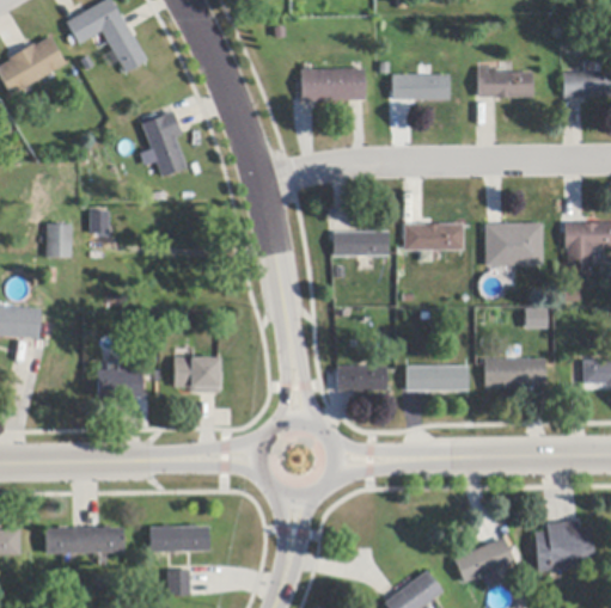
[(123,17),(129,28),(147,59),(126,71),(108,40),(102,29),(92,35),(80,42),(77,37),(71,41),(65,30),(71,26),(67,20),(69,20),(80,13),(104,0),(112,0),(121,14),(122,14),(123,17)]
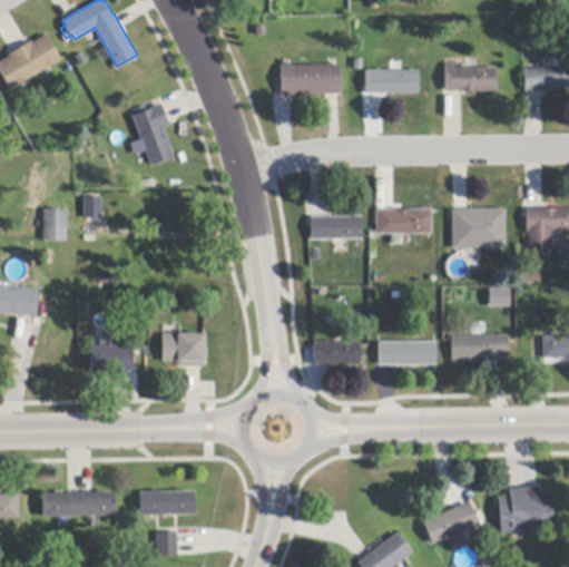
[(61,57),(12,87),(0,67),(0,60),(11,54),(10,52),(13,50),(28,41),(32,39),(33,41),(47,32),(61,57)]
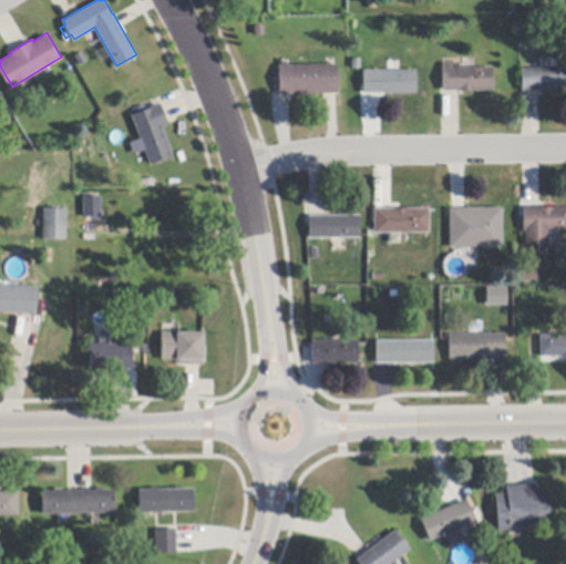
[(460,65),(475,65),(493,65),(493,89),(475,89),(459,89),(442,89),(442,61),(445,61),(460,61),(460,65)]
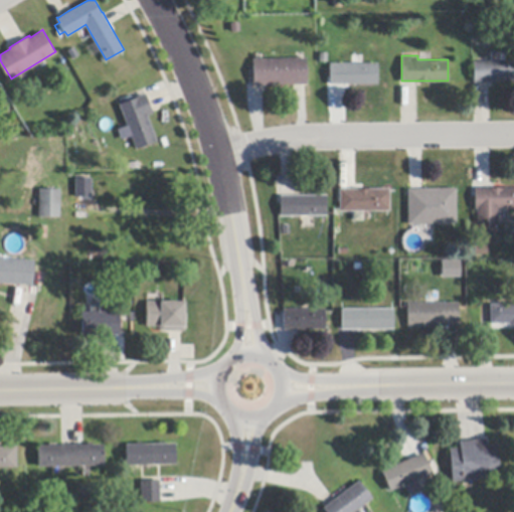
[(305,82),(298,82),(264,83),(253,83),(253,81),(253,57),(307,56),(307,82),(305,82)]
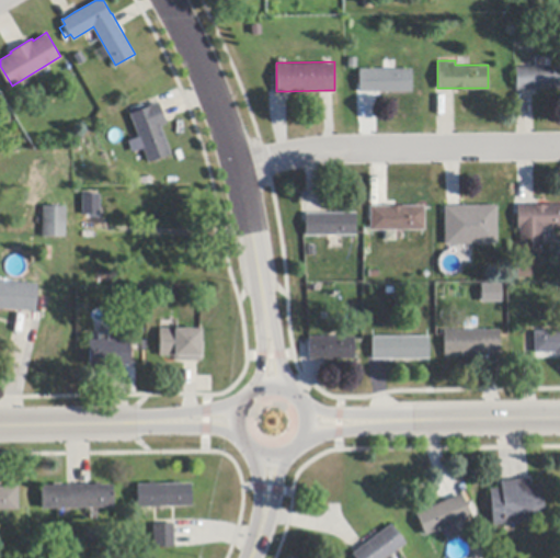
[(559,88),(533,89),(516,89),(516,66),(534,65),(559,65),(559,88)]
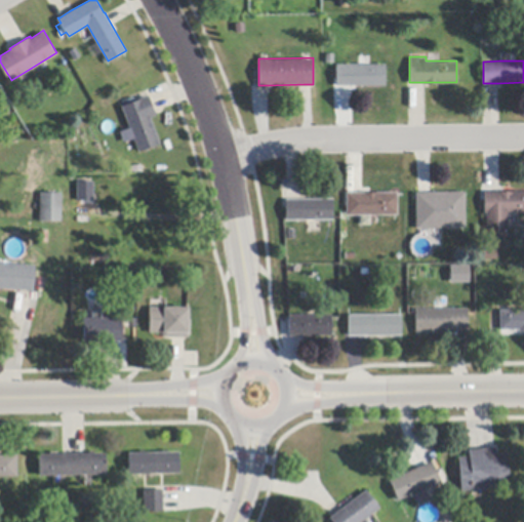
[(352,84),(336,84),(336,64),(385,64),(385,84),(352,84)]
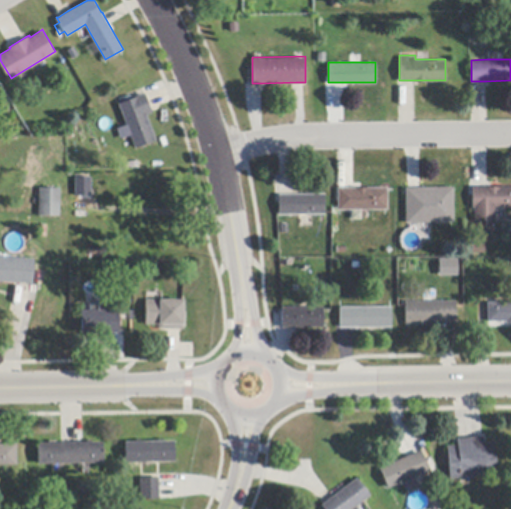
[(146,94),(151,107),(153,111),(146,114),(156,139),(136,146),(131,133),(127,124),(119,103),(137,96),(137,95),(145,91),(146,94)]
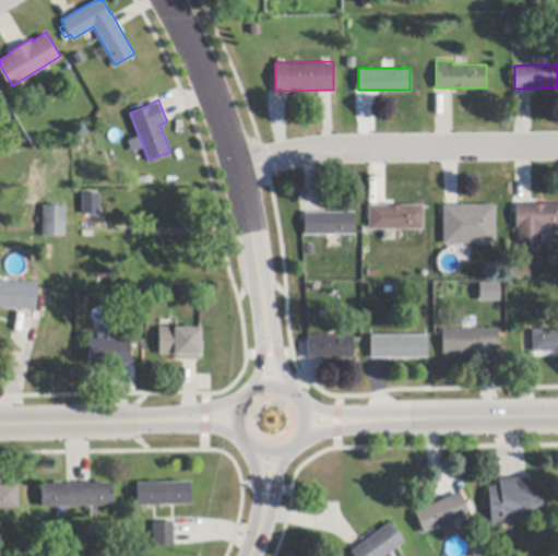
[(81,210),(98,210),(98,189),(80,190),(81,210)]
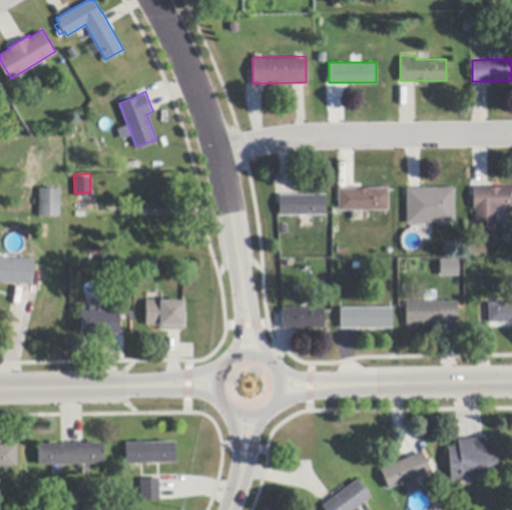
[(511,205),(505,205),(496,205),(496,216),(496,226),(476,227),(476,206),(474,206),(474,185),(488,185),(511,185),(511,205)]
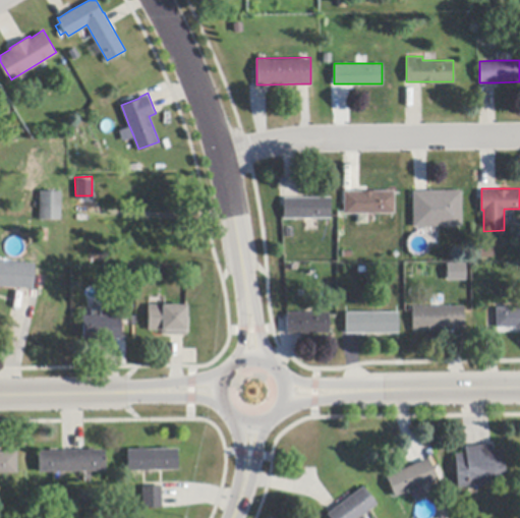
[(394,212),(344,212),(344,189),(346,189),(359,189),(394,189),(394,212)]
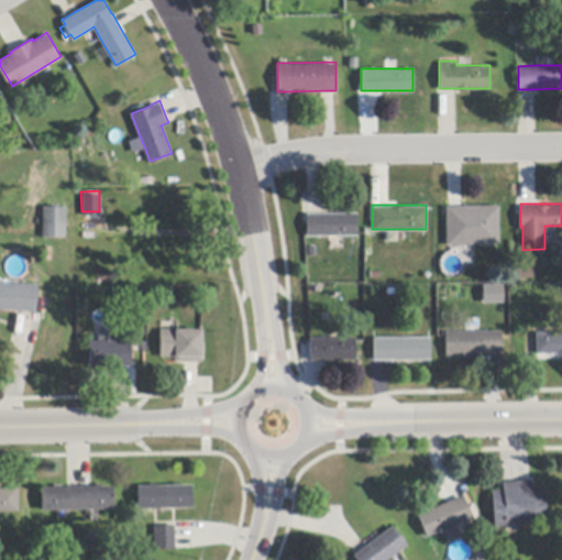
[(472,243),(470,243),(469,230),(469,229),(447,229),(447,205),(449,205),(462,205),(498,205),(499,243),(472,243)]
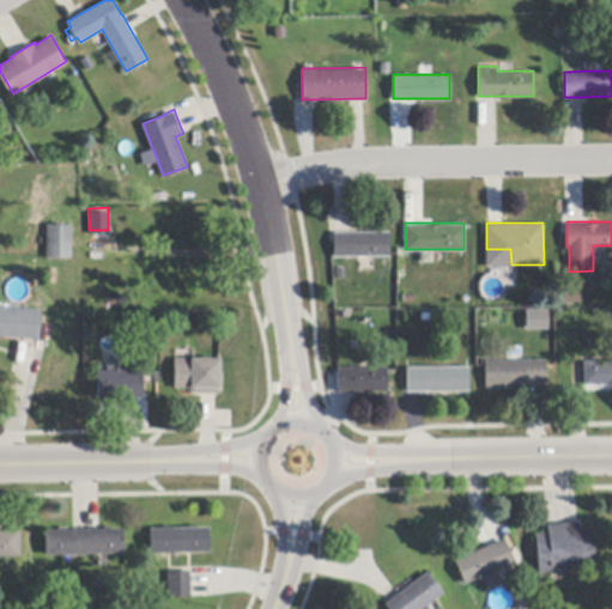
[(72,224),(72,256),(47,255),(48,224),(72,224)]
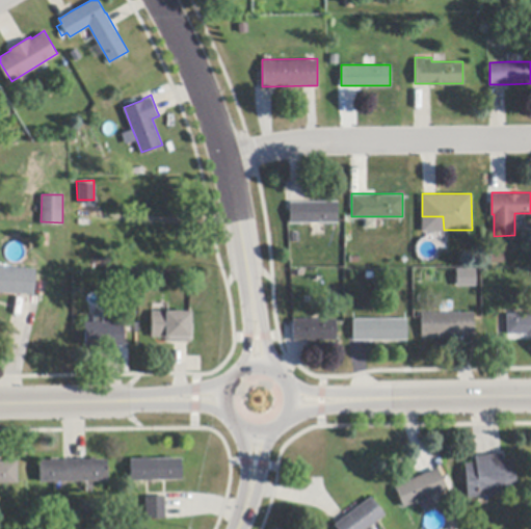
[(325,221),(312,221),(290,221),(290,204),(290,201),(306,201),(338,200),(338,221),(325,221)]
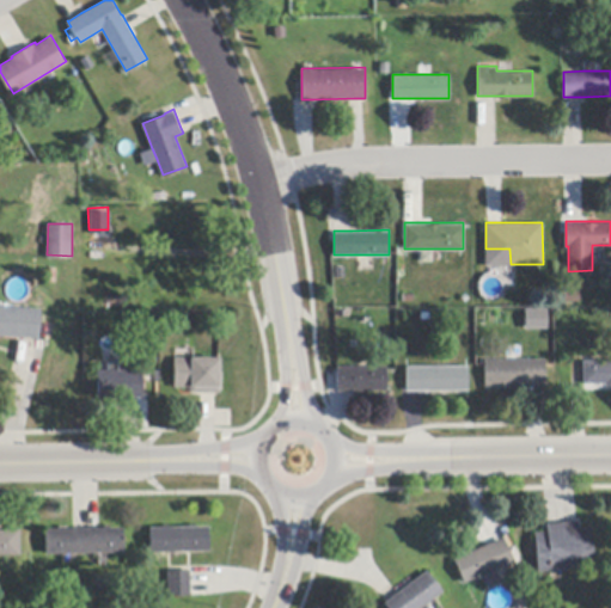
[(564,284),(579,284),(579,300),(564,300),(564,284)]
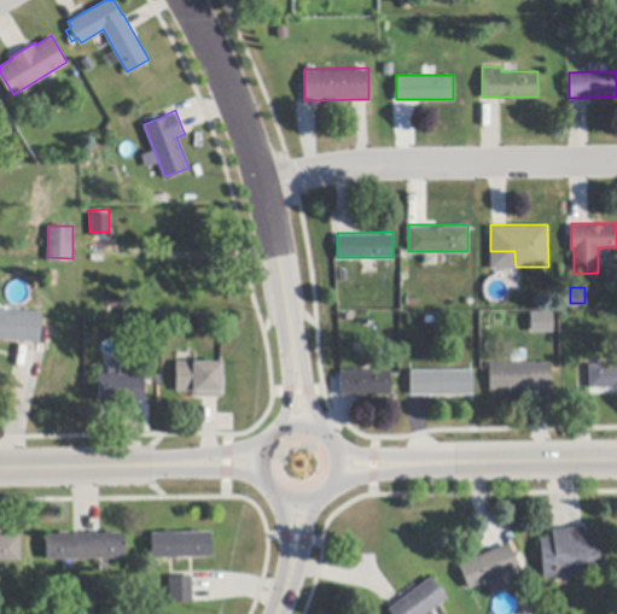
[(40,321),(39,340),(18,339),(0,338),(0,308),(41,311),(40,321)]
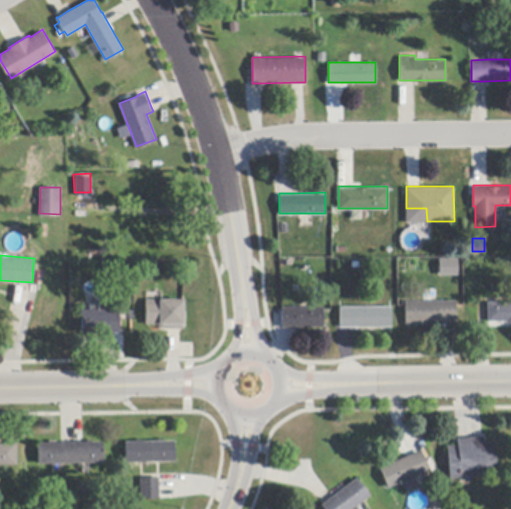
[(438,272),(457,271),(456,255),(438,255),(438,272)]
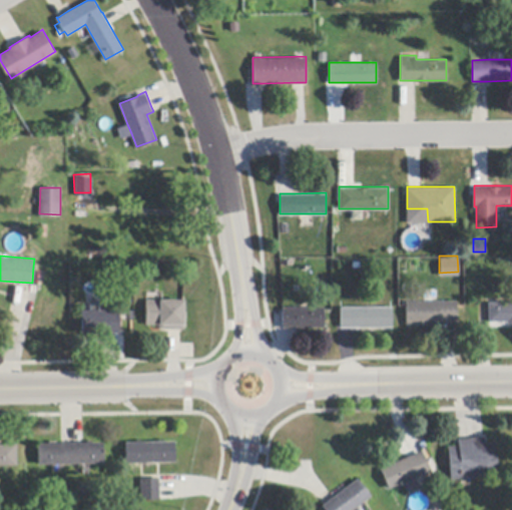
[(181,328),(169,328),(160,328),(160,324),(159,324),(146,323),(146,299),(184,299),(184,322),(185,322),(184,328),(181,328)]
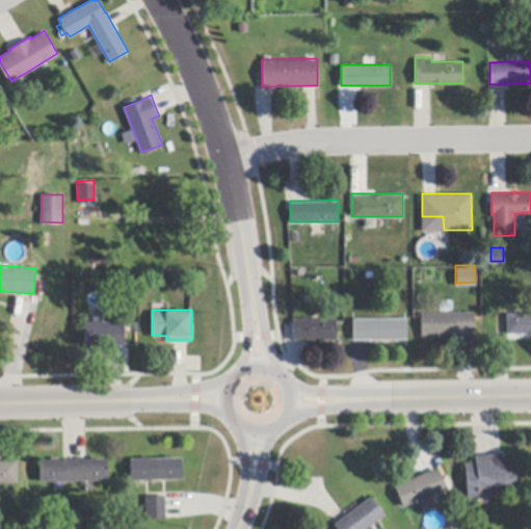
[(472,333),(459,333),(454,333),(454,336),(422,336),(422,312),(474,311),(474,333),(472,333)]
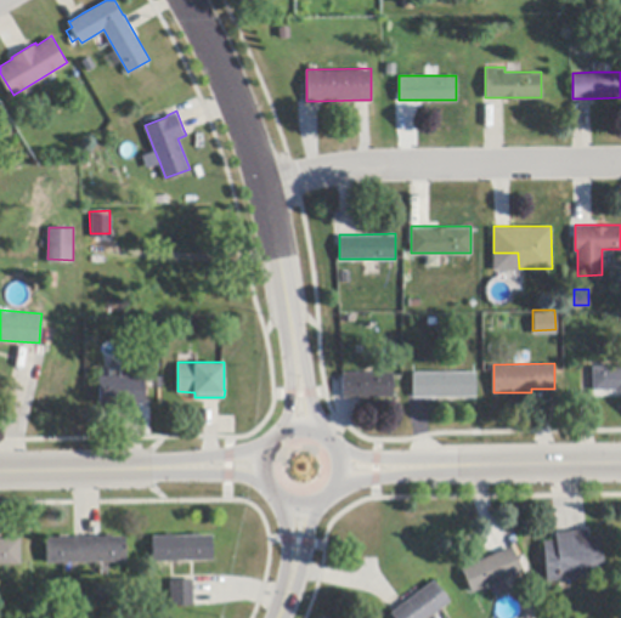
[(593,383),(593,372),(593,366),(620,364),(620,391),(616,392),(615,389),(593,389),(593,383)]
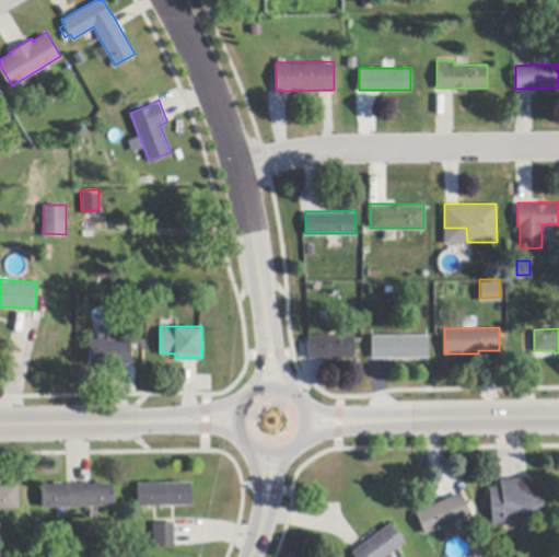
[(130,362),(90,363),(89,337),(99,337),(99,332),(108,332),(108,337),(129,337),(130,362)]
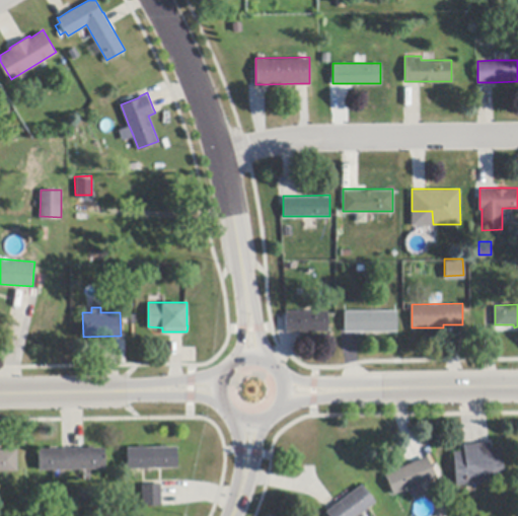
[(297,330),(287,330),(287,312),(287,310),(328,309),(328,330),(297,330)]
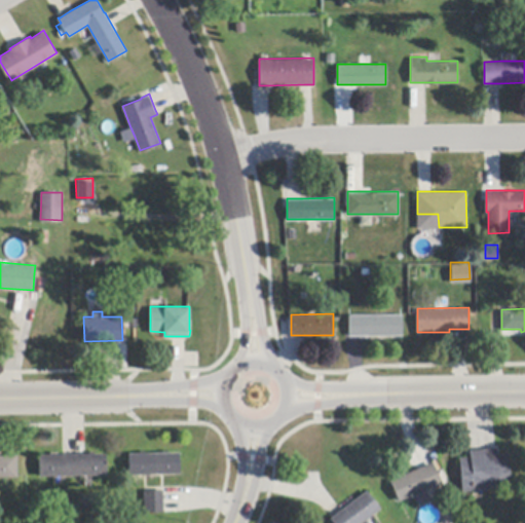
[(360,335),(350,335),(350,314),(403,313),(403,335),(360,335)]
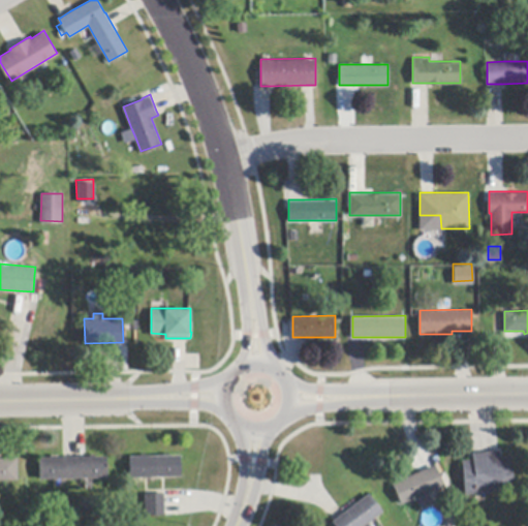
[(514,489),(465,493),(462,460),(473,459),(473,452),(499,450),(500,456),(510,455),(514,489)]
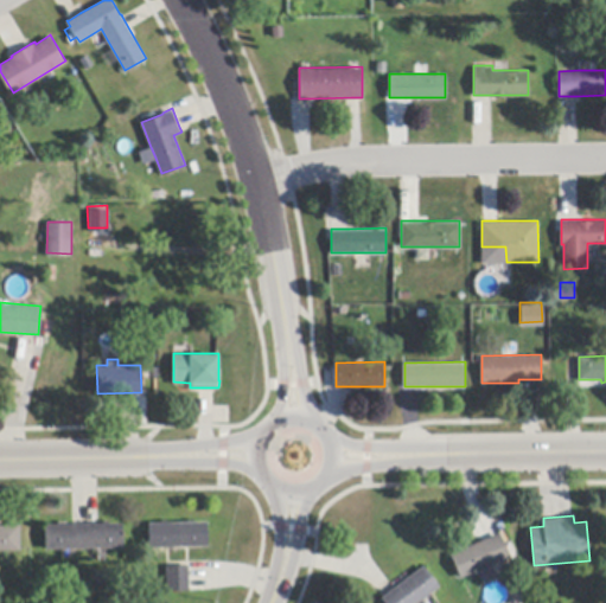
[(148,521),(208,520),(208,545),(150,546),(148,521)]
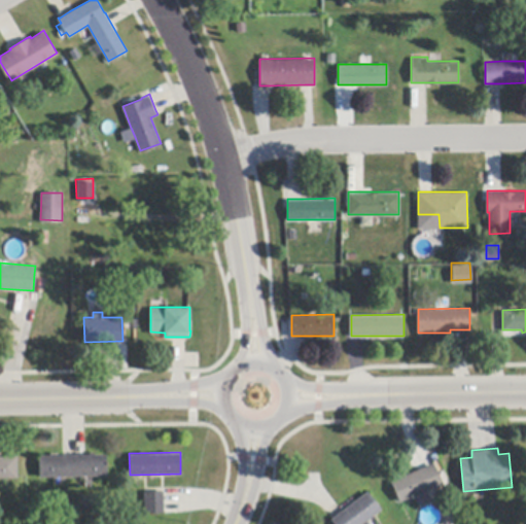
[(106,475),(38,476),(38,455),(64,454),(85,454),(106,453),(106,475)]
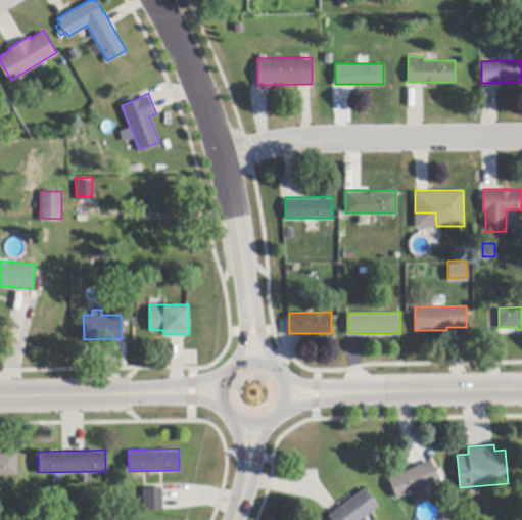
[(0,452),(16,452),(17,472),(0,472),(0,452)]
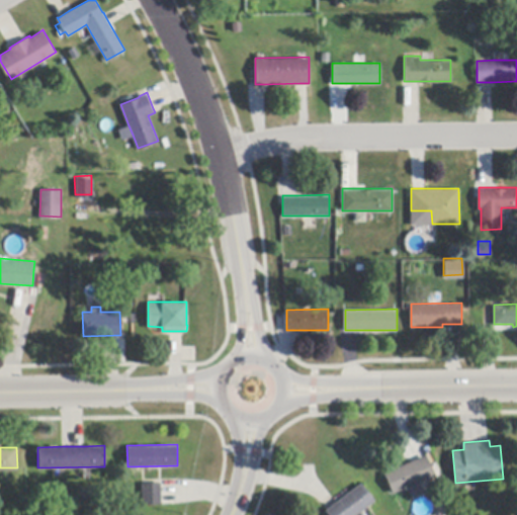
[(430,465),(434,475),(434,476),(419,482),(394,493),(384,473),(413,460),(426,454),(430,465)]
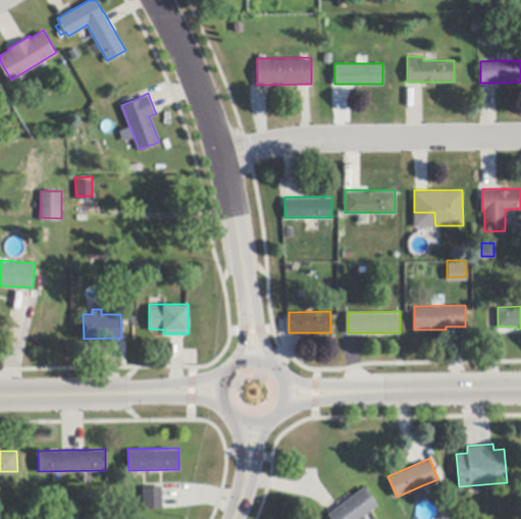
[(163,507),(144,508),(144,485),(161,485),(162,485),(163,507)]
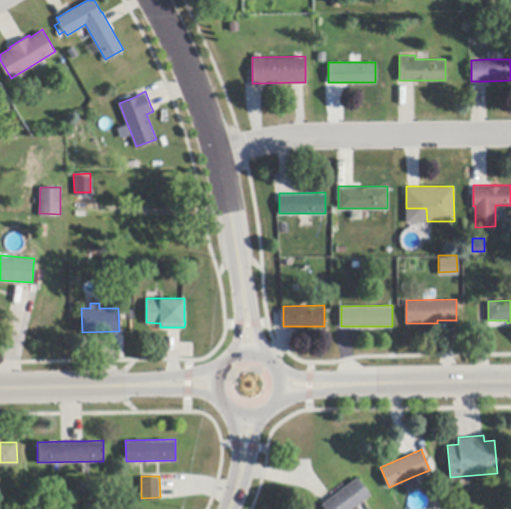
[(371,494),(351,508),(326,508),(322,503),(324,502),(333,495),(358,476),(371,494)]
